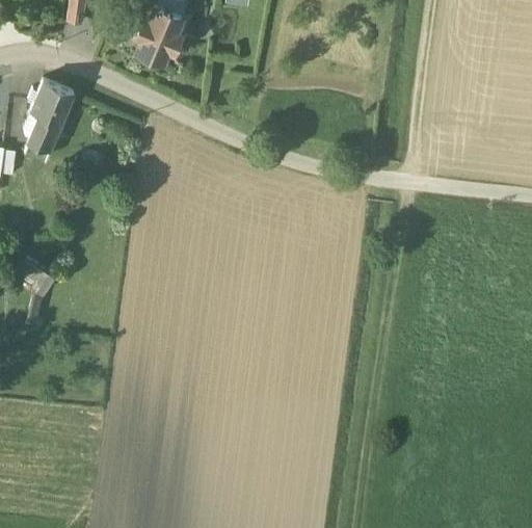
[(85,0),(69,0),(65,23),(82,25),(85,0)]
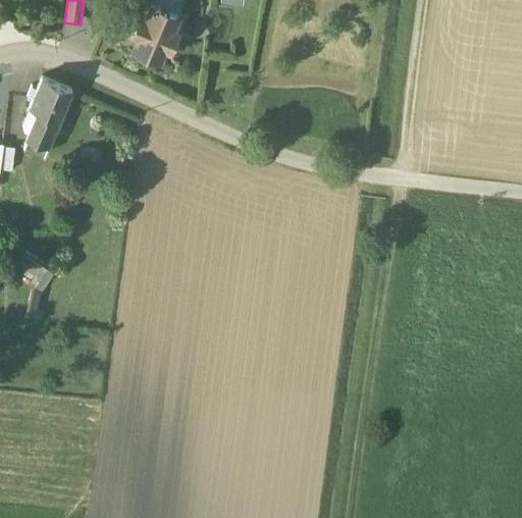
[(177,17),(152,7),(144,24),(139,22),(135,33),(140,35),(134,50),(159,61),(164,50),(169,52),(176,34),(171,32),(177,17)]
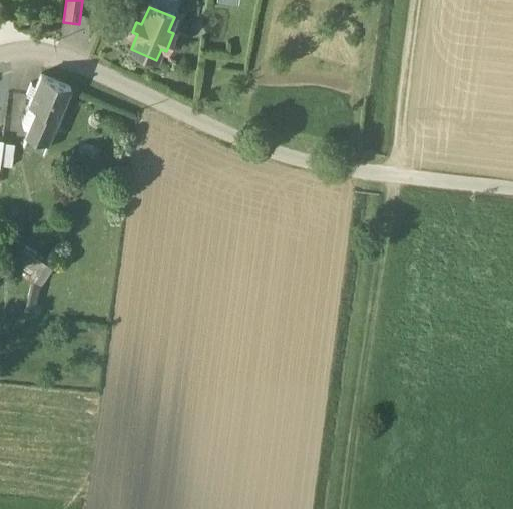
[(71,91),(41,78),(29,107),(58,120),(71,91)]
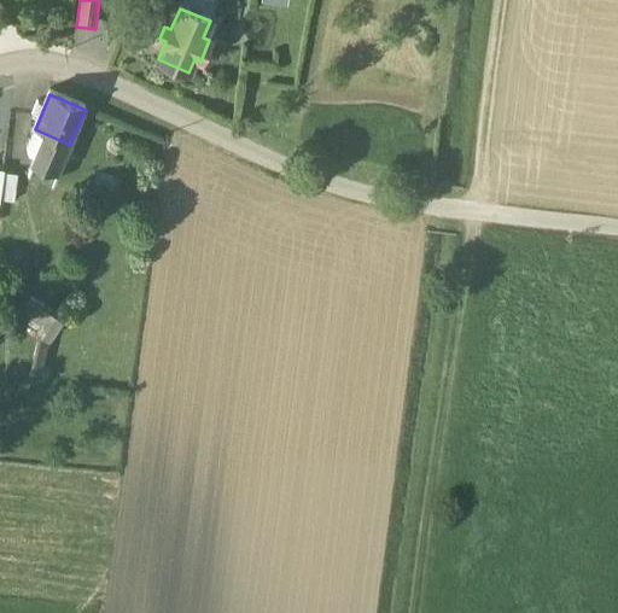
[(70,145),(35,129),(27,149),(28,158),(35,162),(28,176),(53,187),(70,145)]
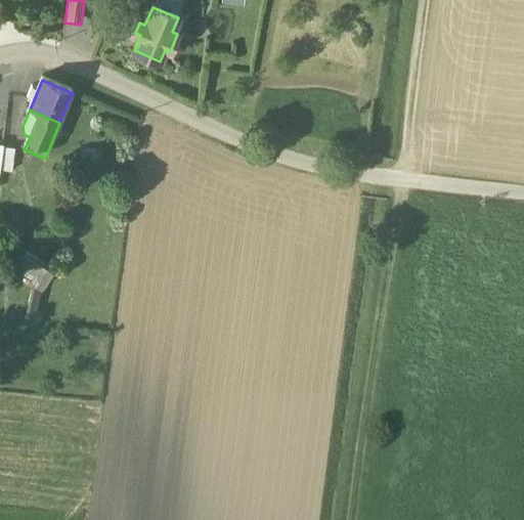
[(0,171),(11,174),(16,147),(0,144),(0,171)]
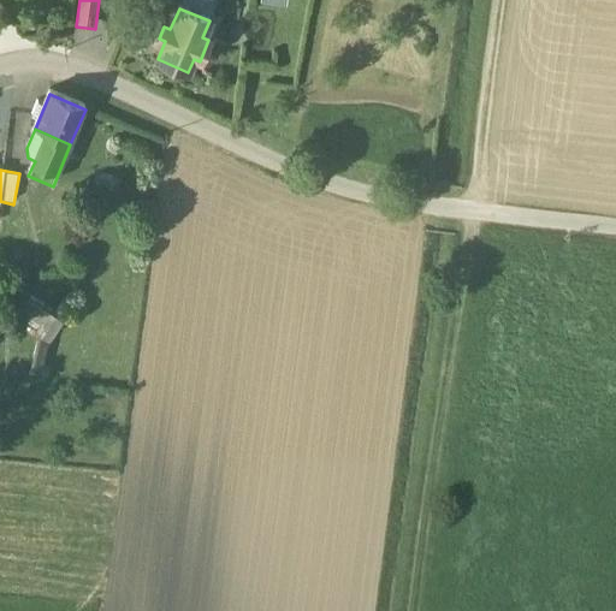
[(30,302),(17,322),(41,338),(52,345),(65,325),(30,302)]
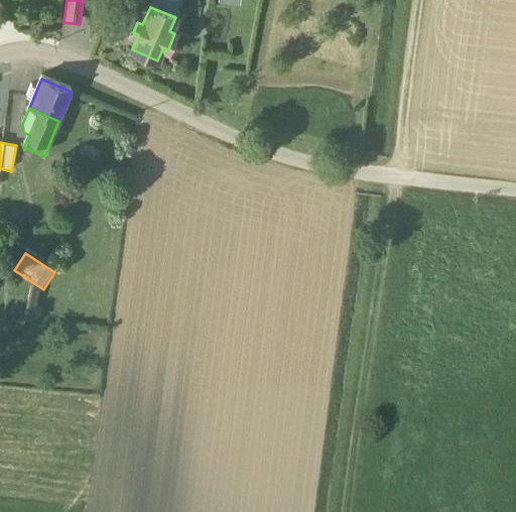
[(43,289),(34,283),(27,312),(37,314),(37,313),(43,289)]
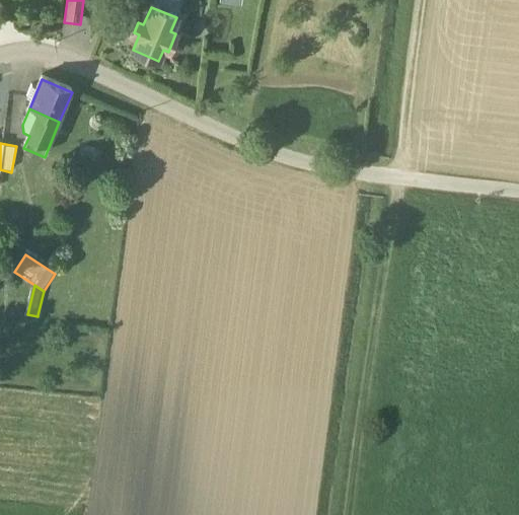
All buildings are outlined.
